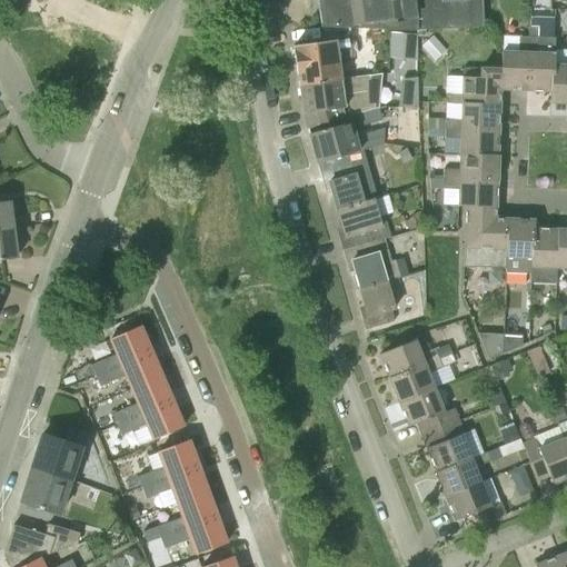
[(318,0),(322,26),(418,31),(485,26),(484,0),(318,0)]
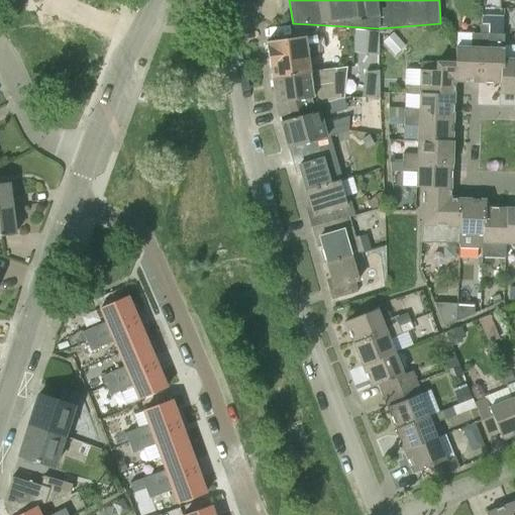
[(504,58),(505,58),(506,32),(491,32),(491,22),(482,22),(482,32),(480,81),(502,82),(503,82),(504,58)]
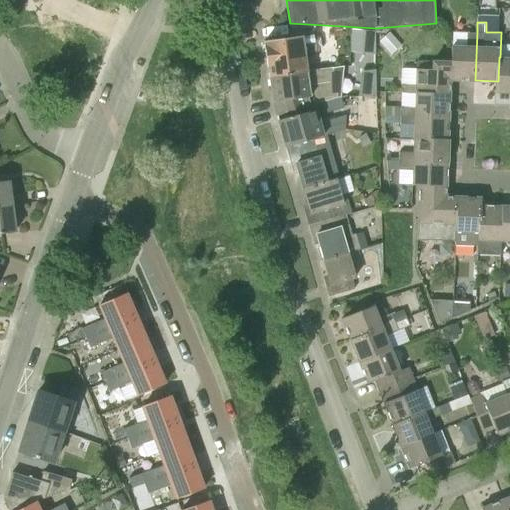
[(376,45),(377,29),(353,28),(353,45),(376,45)]
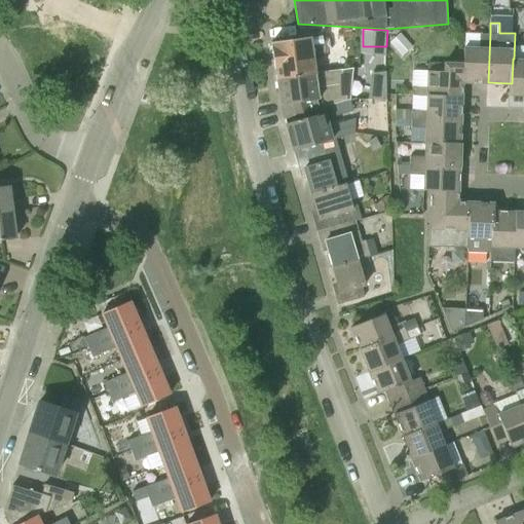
[(488,82),(490,33),(481,32),(465,32),(464,63),(464,81),(488,82)]
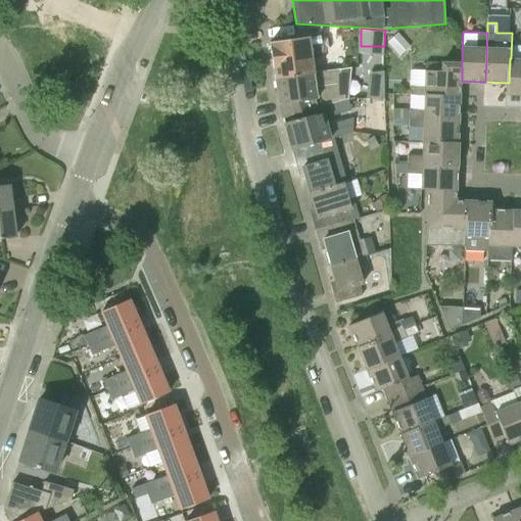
[(403,33),(392,43),(401,53),(413,44),(403,33)]
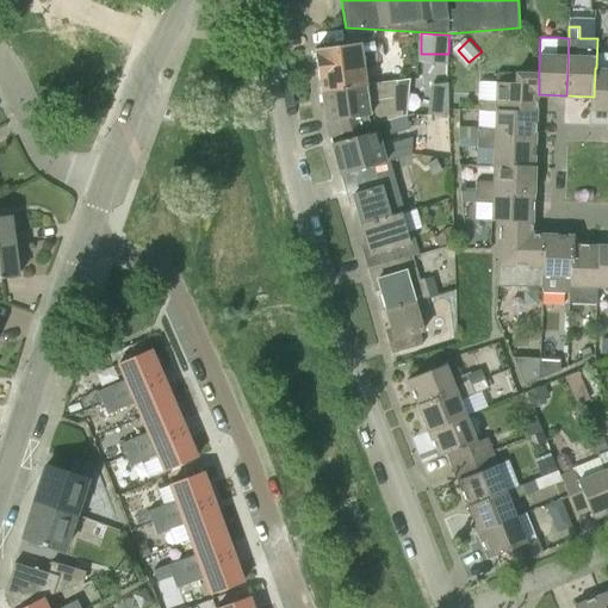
[(322,90),(367,85),(364,63),(382,61),(378,41),(316,48),(322,90)]
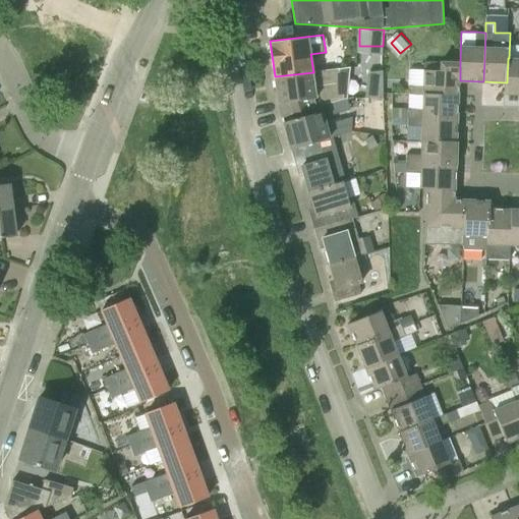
[(518,58),(509,58),(508,58),(507,82),(506,82),(505,93),(518,93),(518,58)]
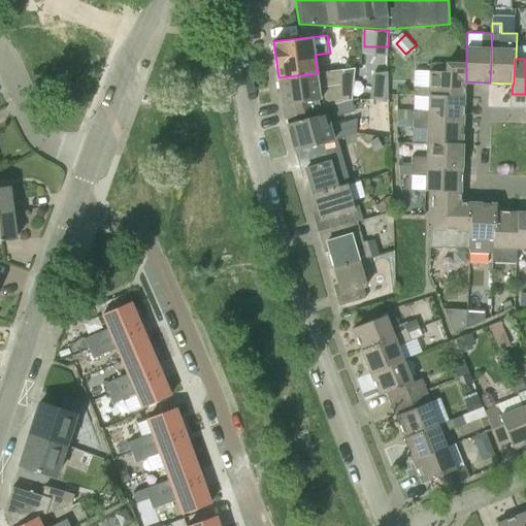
[(448,70),(448,62),(433,61),(433,70),(448,70)]
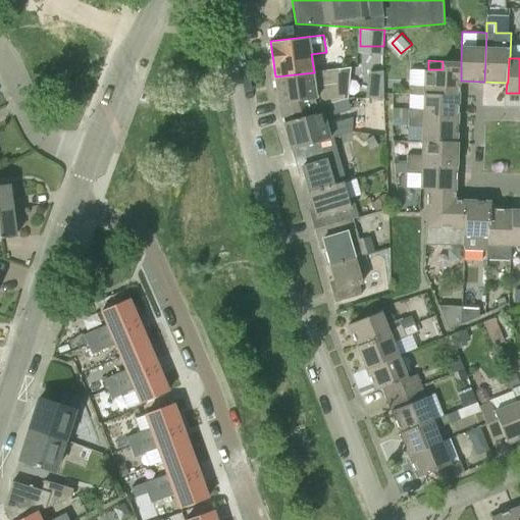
[(461,81),(461,62),(443,61),(443,69),(428,69),(425,68),(425,85),(411,84),(410,93),(425,94),(460,95),(460,81),(461,81)]
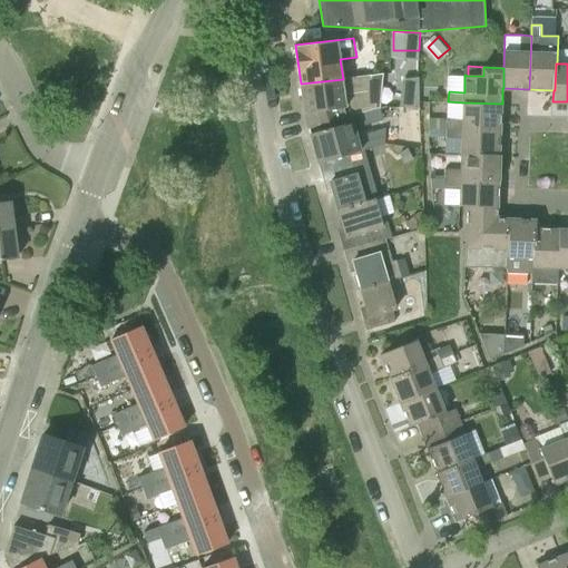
[(426,74),(407,72),(405,104),(424,104),(426,74)]
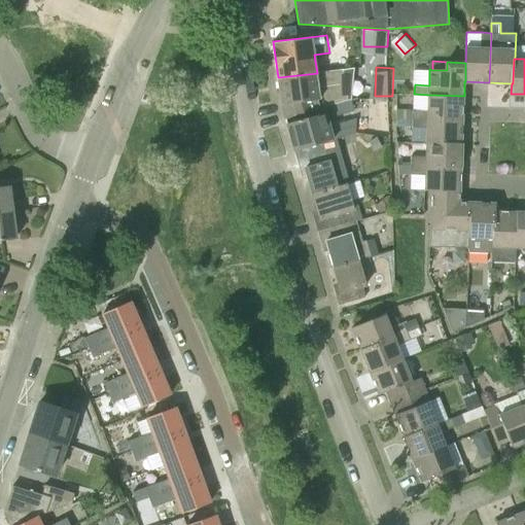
[(321,106),(331,103),(348,99),(345,83),(343,70),(317,73),(278,77),(282,103),(286,117),(322,108),(321,106)]
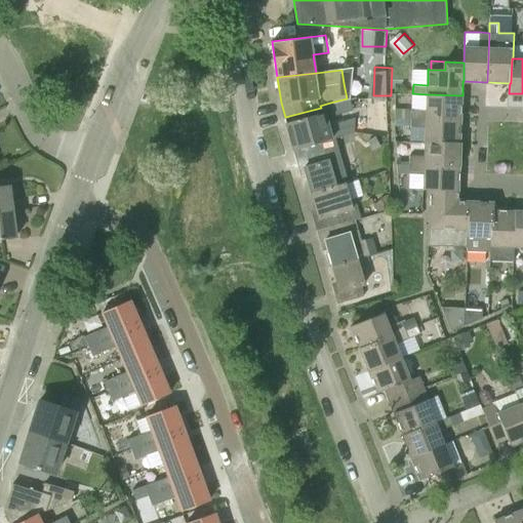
[(461,119),(463,95),(428,94),(427,109),(412,108),(411,117),(461,119)]
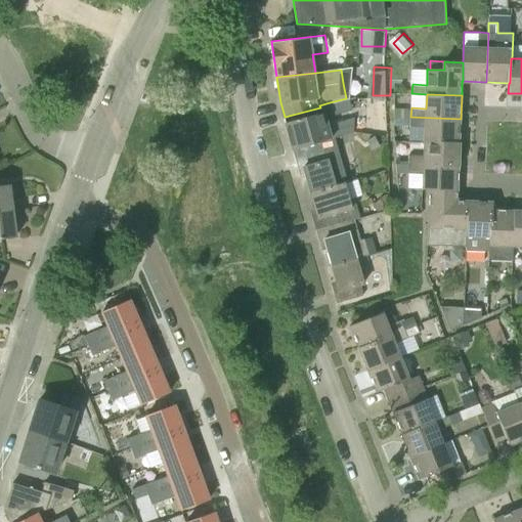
[(346,98),(330,102),(334,115),(352,109),(350,97),(346,98)]
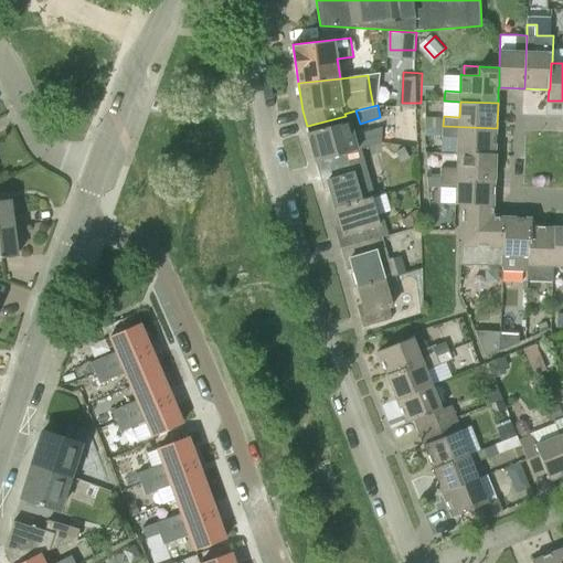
[(354,136),(350,120),(308,131),(317,160),(363,148),(382,144),(383,128),(362,134),(354,136)]
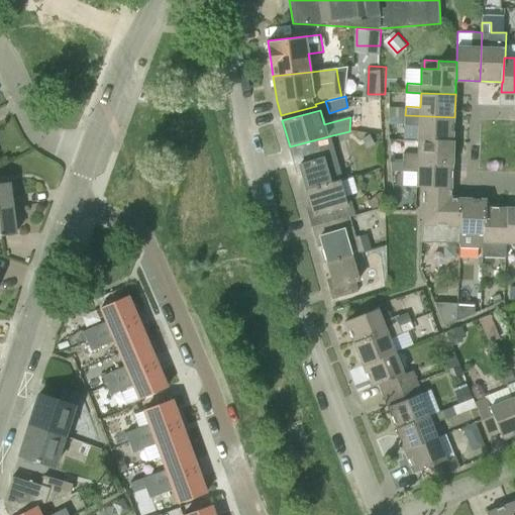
[(453,139),(454,117),(405,115),(405,124),(405,138),(419,138),(454,140),(454,139),(453,139)]
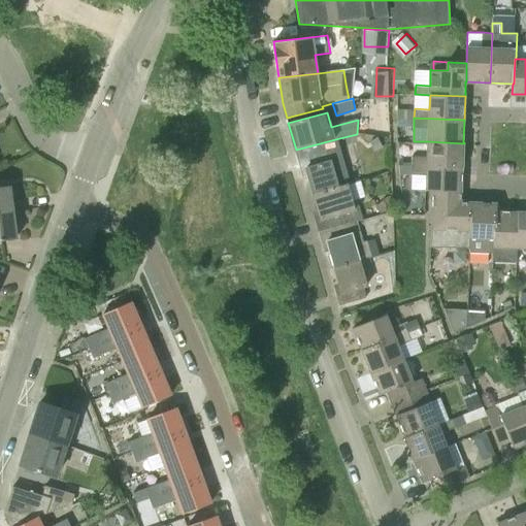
[(377,136),(371,140),(376,150),(384,145),(377,136)]
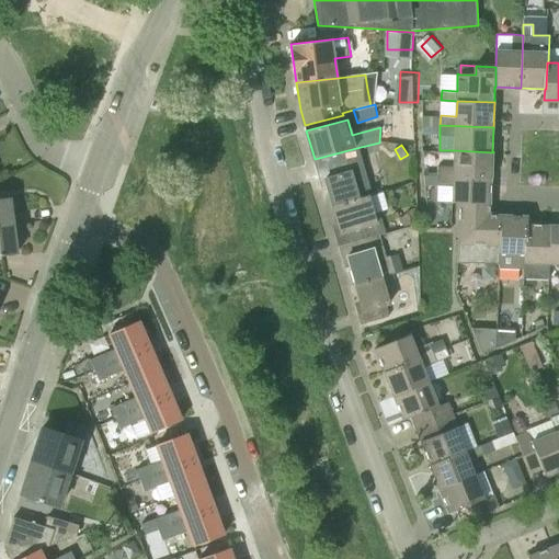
[(333,205),(371,195),(371,194),(374,193),(361,147),(315,159),(322,185),(328,184),(333,205)]
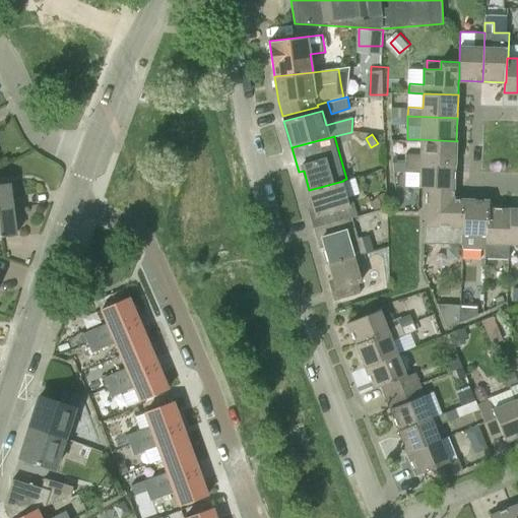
[(456,165),(457,141),(422,139),(421,153),(406,153),(405,162),(456,165)]
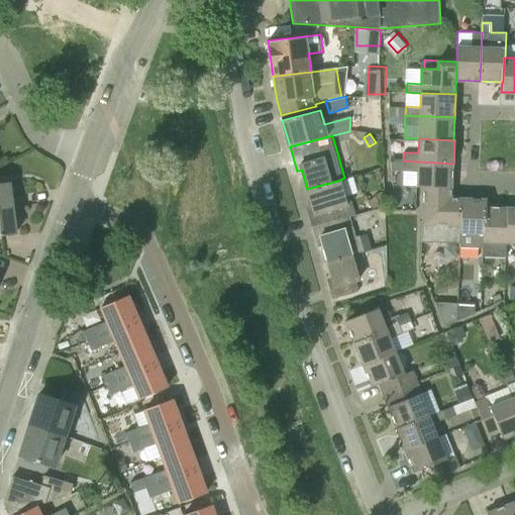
[(453,164),(403,161),(403,170),(417,171),(417,186),(424,186),(452,187),(452,164),(453,164)]
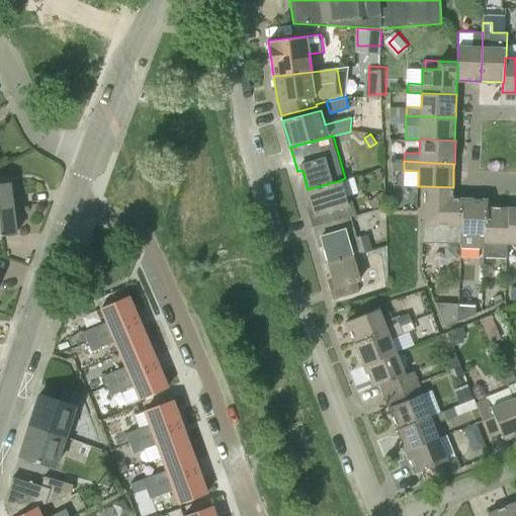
[(314,227),(351,216),(342,180),(308,189),(314,209),(309,210),(314,227)]
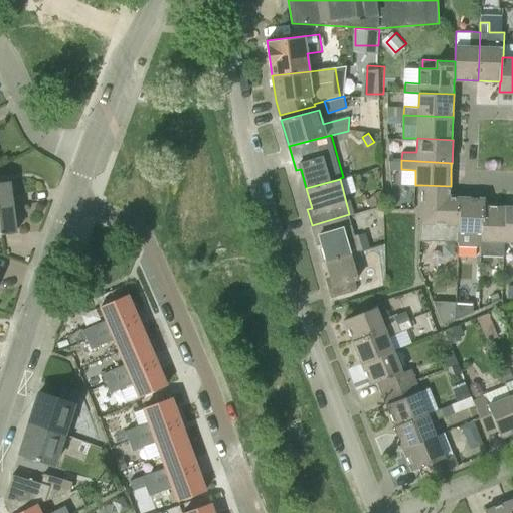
[(0,207),(14,206),(10,181),(0,182),(0,207)]
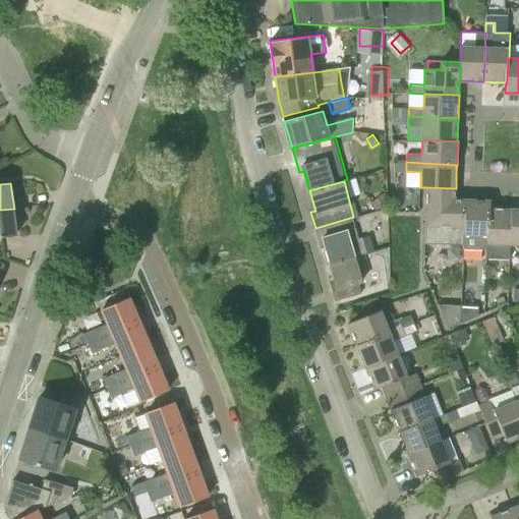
[(455,198),(456,188),(427,187),(427,197),(426,225),(425,242),(464,243),(465,226),(466,199),(455,198)]
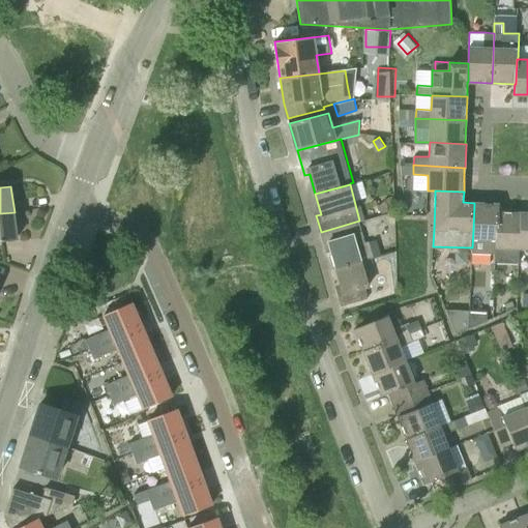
[(388,196),(377,206),(383,213),(396,204),(388,196)]
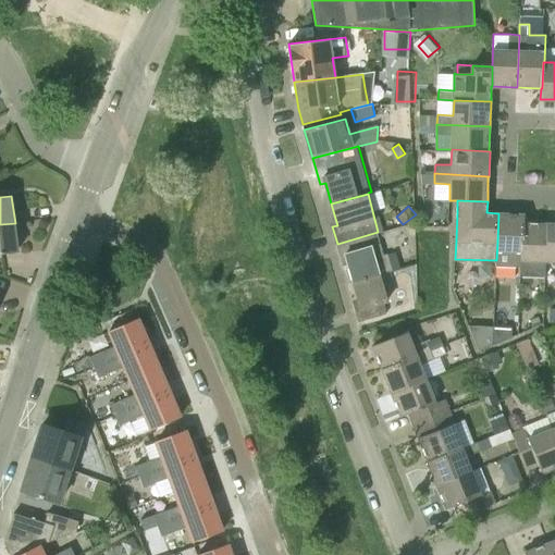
[(523,222),(525,222),(526,213),(498,213),(497,242),(496,260),(496,266),(512,266),(521,267),(521,250),(522,250),(523,222)]
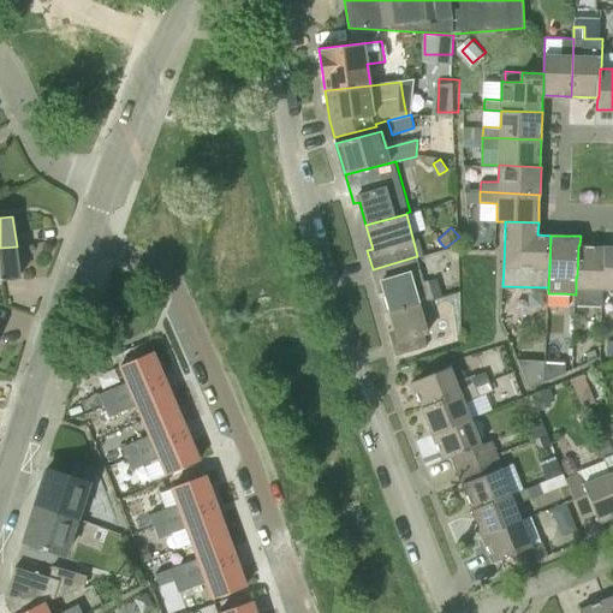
[(605,287),(606,247),(605,247),(579,245),(578,245),(577,277),(576,277),(576,295),(575,304),(585,304),(603,304),(605,287)]
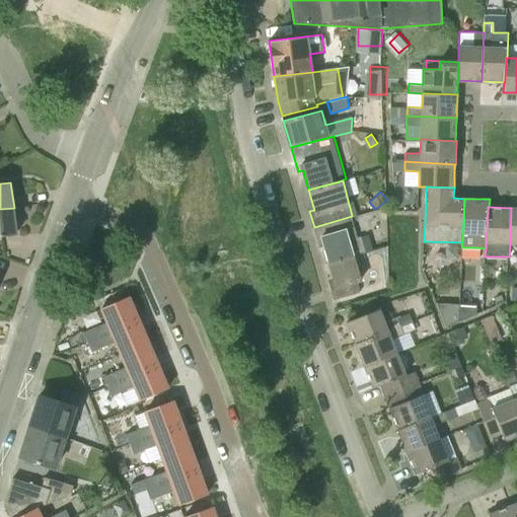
[(0,209),(0,234),(17,233),(14,208),(0,209)]
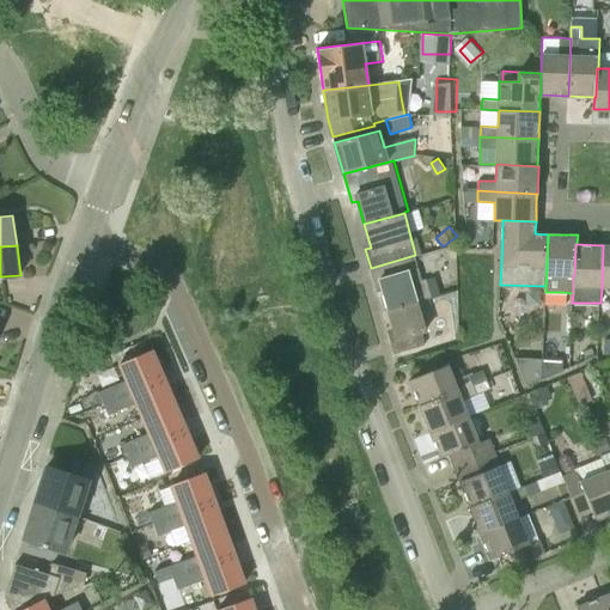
[(389,309),(418,300),(418,299),(432,296),(426,278),(421,279),(419,267),(415,255),(371,268),(376,287),(382,286),(389,309)]
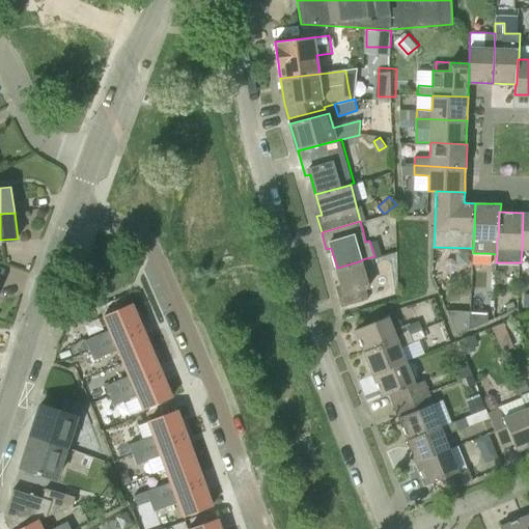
[(362,260),(337,268),(343,287),(338,289),(342,306),(369,299),(366,287),(369,286),(362,260)]
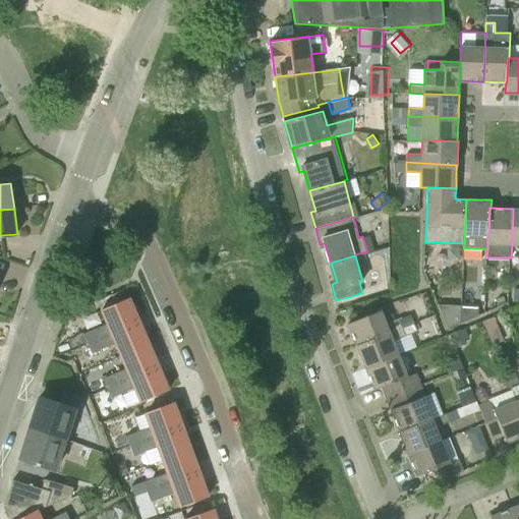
[(504,296),(497,299),(500,305),(507,302),(504,296)]
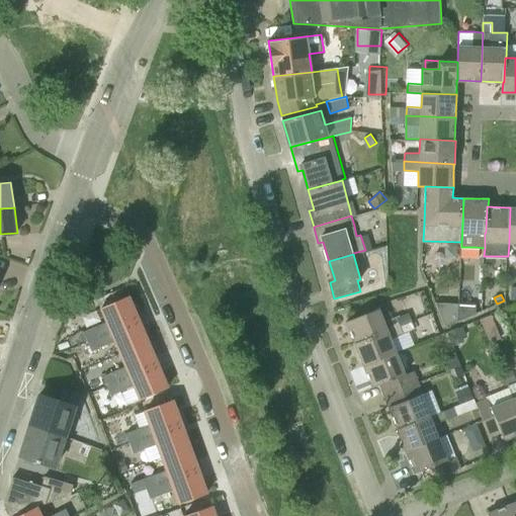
[(88,340),(139,319),(129,295),(102,307),(108,321),(84,331),(88,339),(88,340)]
